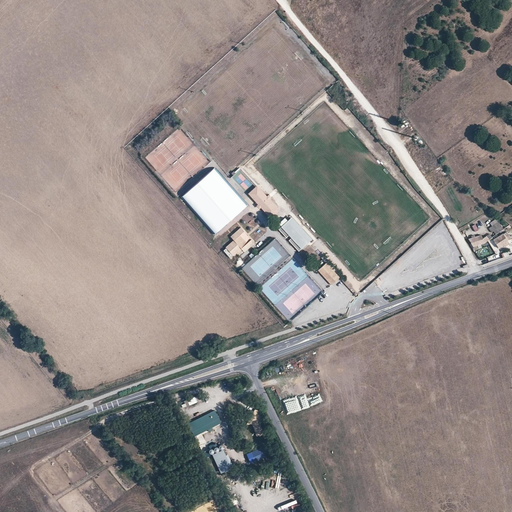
[(214,234),(248,204),(215,168),(181,198),(214,234)]
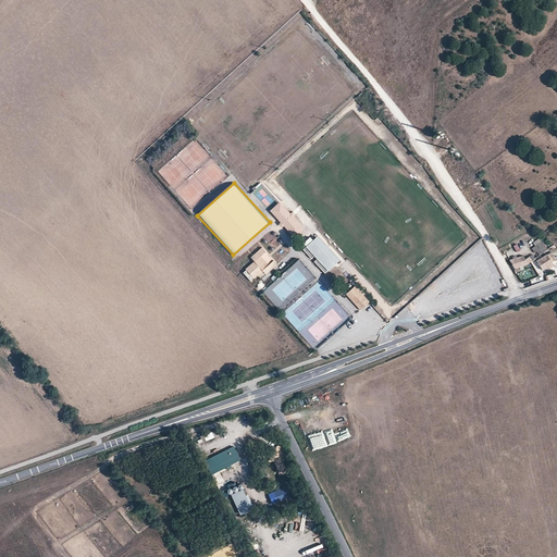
[(259,183),(251,190),(268,207),(275,199),(259,183)]
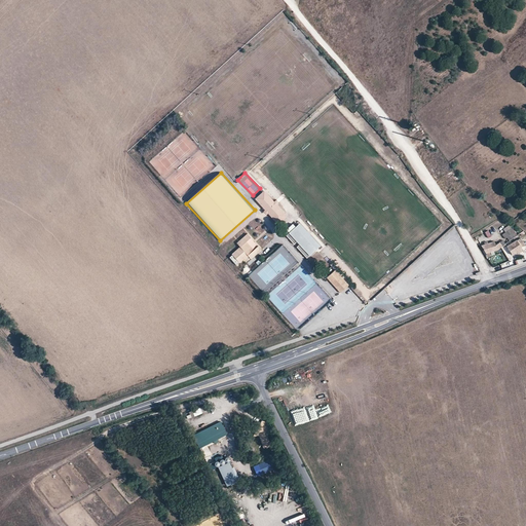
[(265,190),(256,198),(266,210),(264,211),(267,214),(268,213),(278,224),(288,216),(277,204),(278,202),(275,199),(274,200),(265,190)]
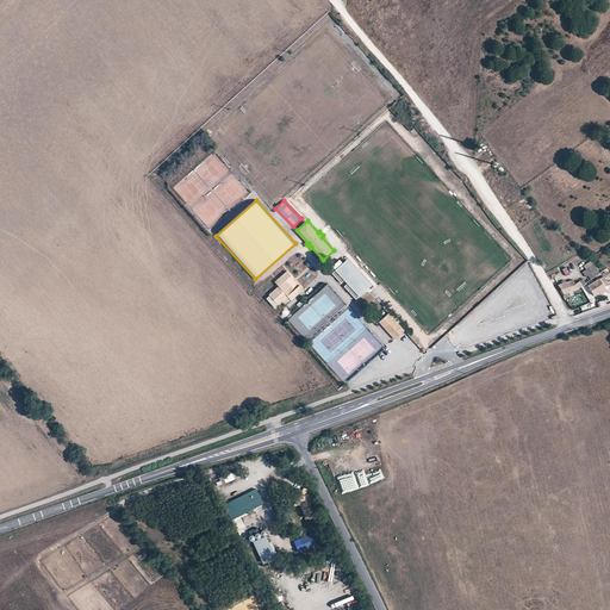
[(366,288),(371,284),(347,257),(342,262),(366,288)]
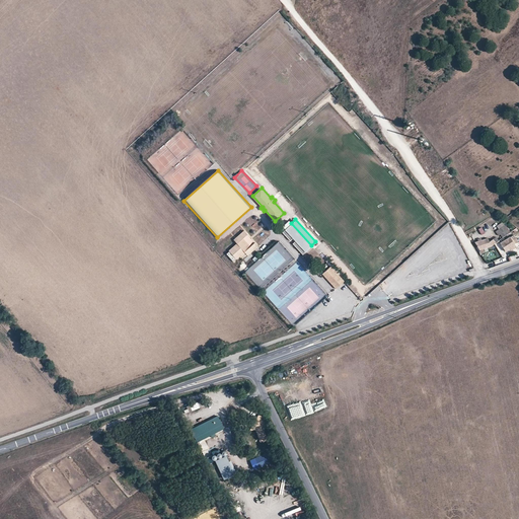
[(496,232),(499,236),(500,235),(503,238),(510,232),(505,225),(500,229),(496,232)]
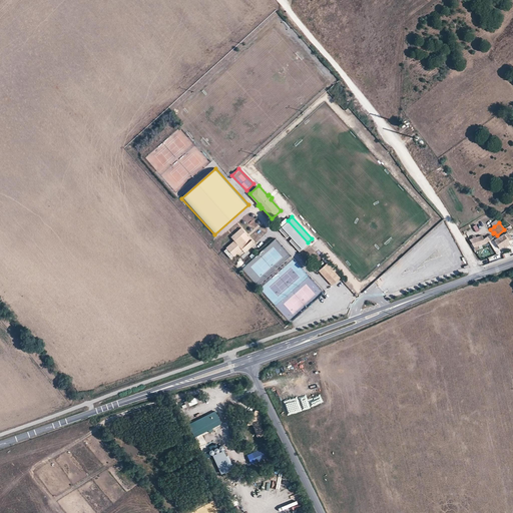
[(246,251),(255,242),(251,238),(247,242),(241,235),(245,231),(241,226),(231,235),(235,239),(226,246),(234,255),(242,247),(246,251)]
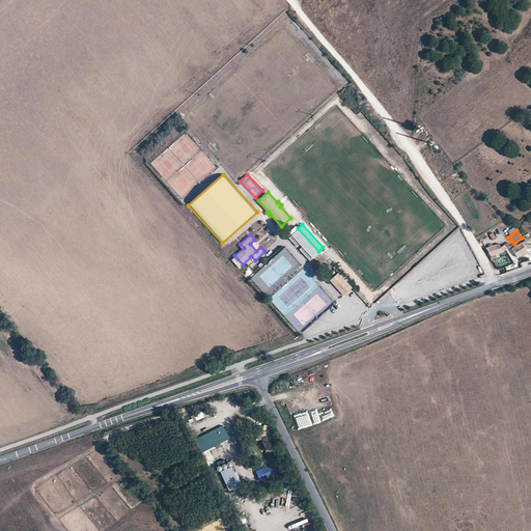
[(272,244),(276,238),(271,234),(268,241),(272,244)]
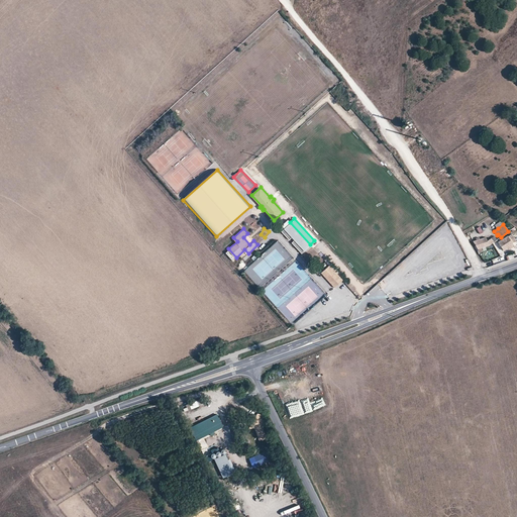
[(247,233),(243,237),(249,244),(253,240),(247,233)]
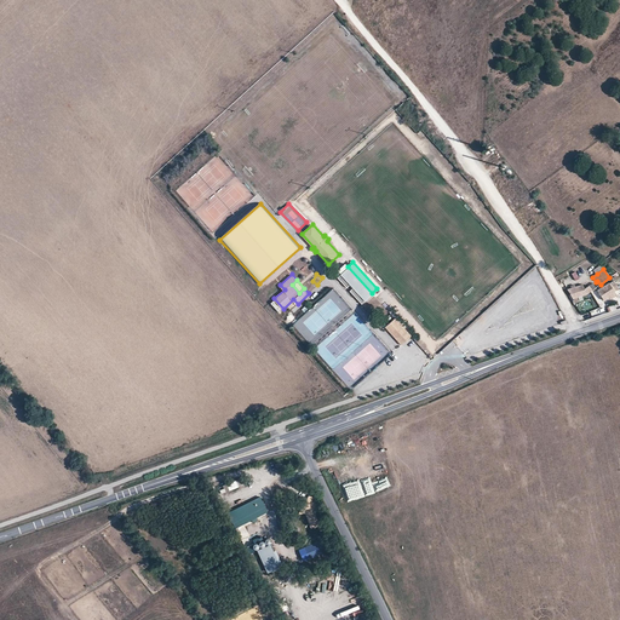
[(615,281),(609,285),(614,292),(619,290),(615,281)]
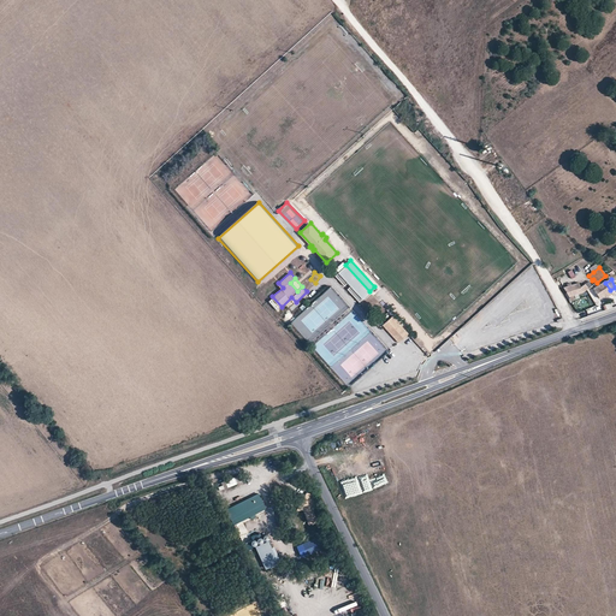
[(588,282),(581,288),(579,283),(563,288),(569,297),(584,294),(592,286),(588,282)]
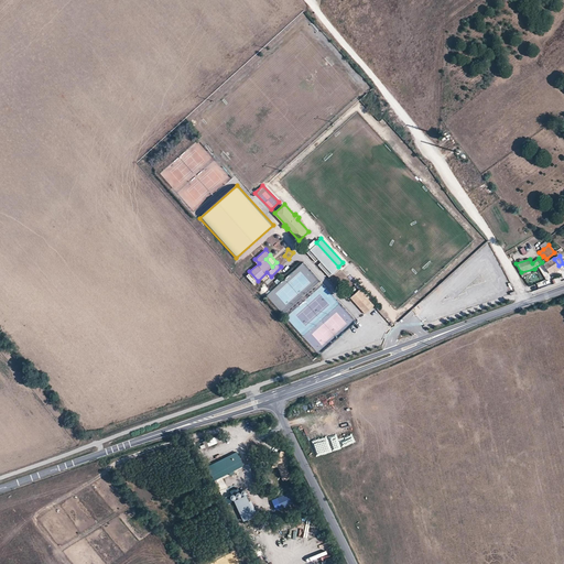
[(554,258),(543,264),(551,275),(561,269),(559,266),(554,259),(554,258)]
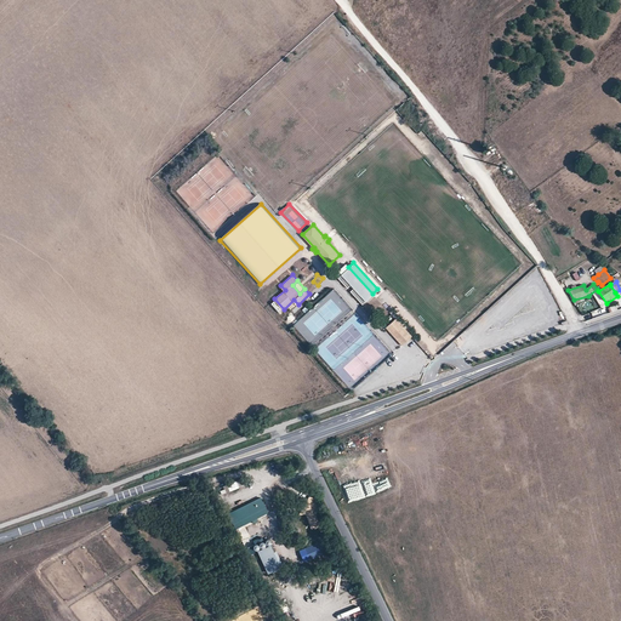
[(397,318),(387,328),(403,345),(412,336),(397,318)]
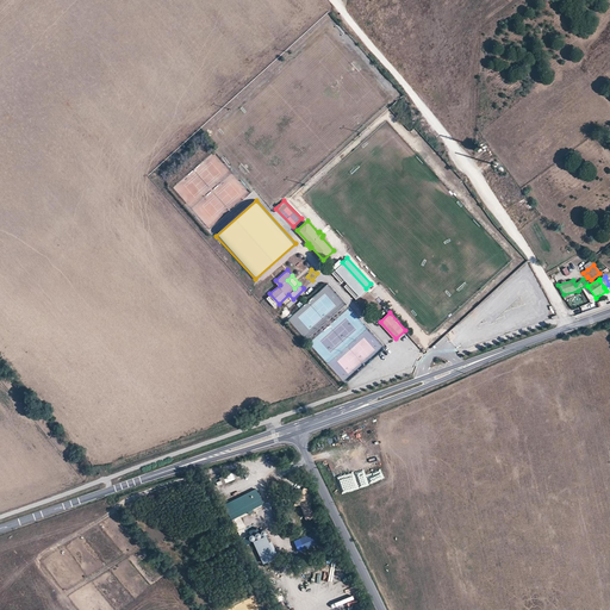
[(218,486),(242,477),(240,471),(216,481),(218,486)]
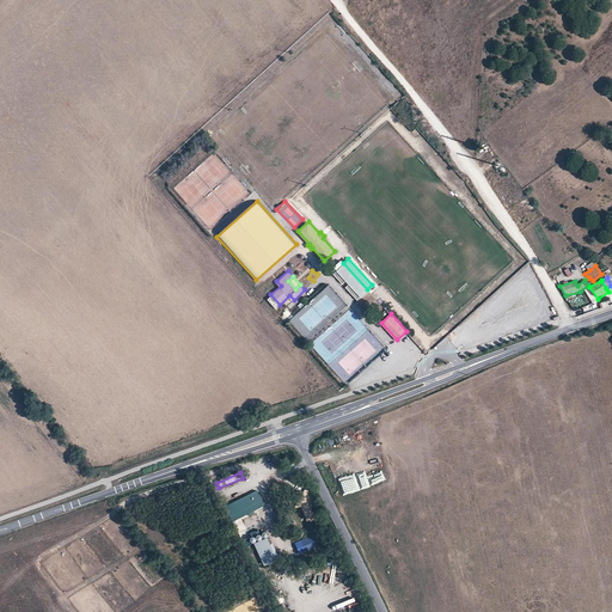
[(232,522),(264,507),(261,499),(257,491),(225,508),(232,522)]
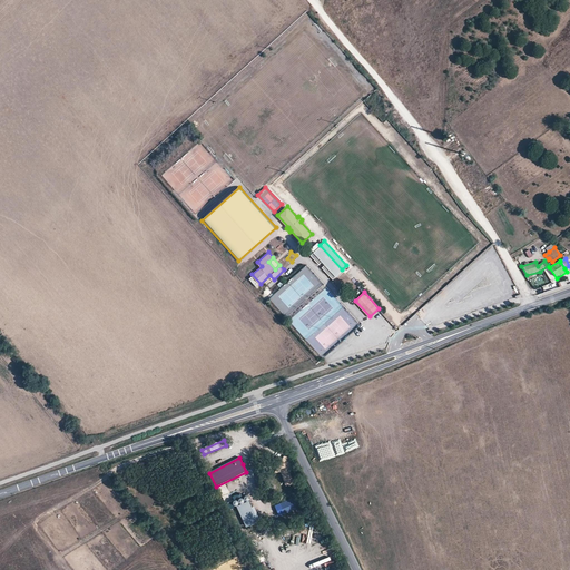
[(293,481),(288,472),(283,474),(287,483),(293,481)]
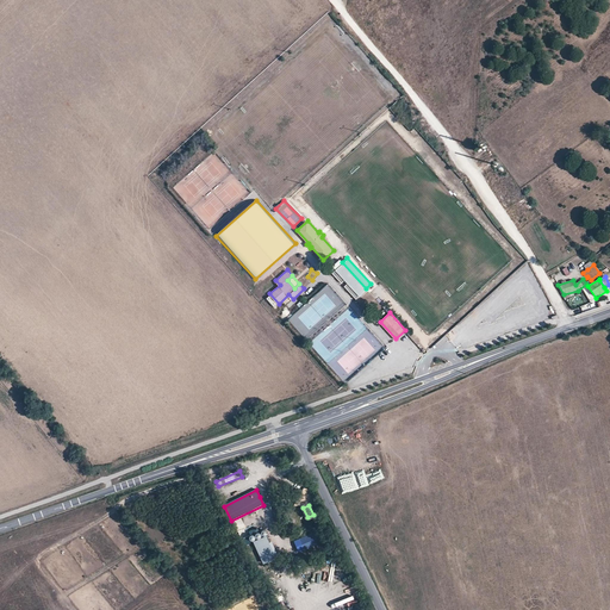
[(313,534),(300,539),(305,551),(318,545),(313,534)]
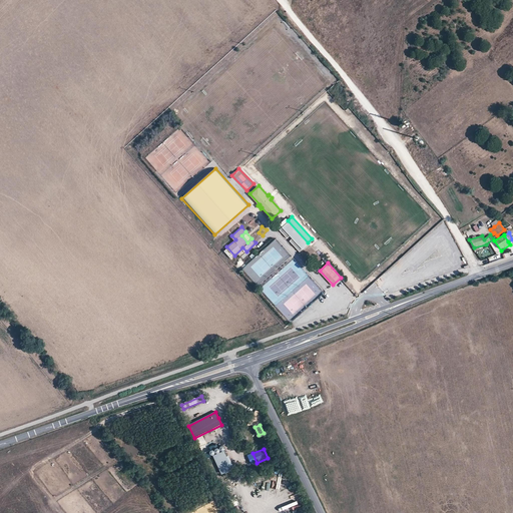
[(224,452),(212,457),(221,475),(234,469),(228,456),(226,457),(224,452)]
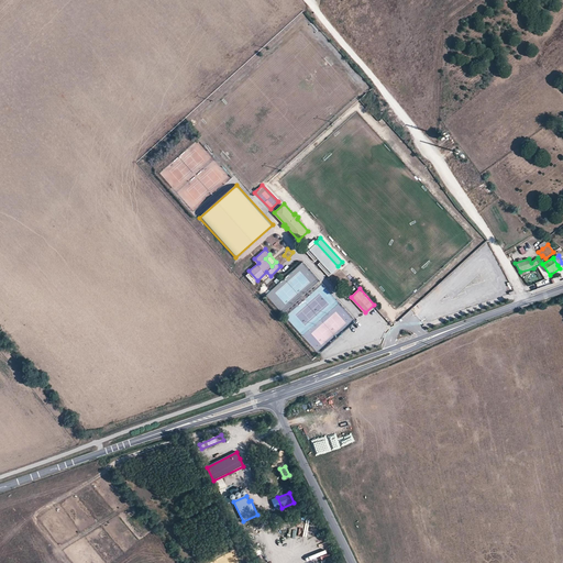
[(282,508),(277,497),(272,500),(276,510),(282,508)]
